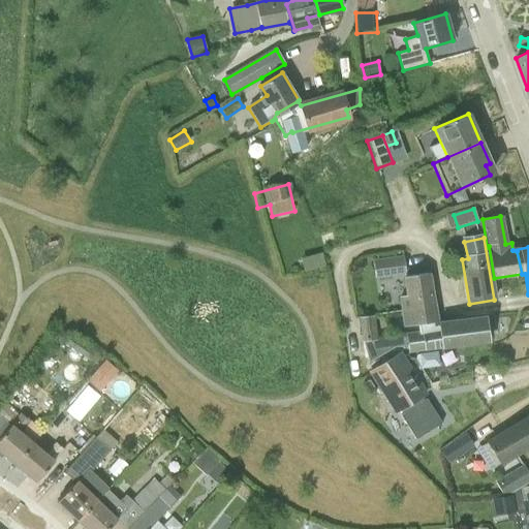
[(375,278),(404,275),(403,257),(373,260),(375,278)]
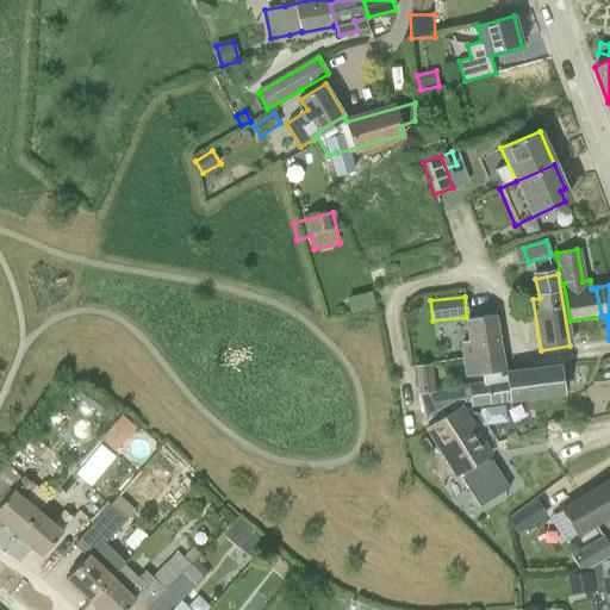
[(461,360),(499,353),(493,315),(468,318),(470,340),(460,341),(461,360)]
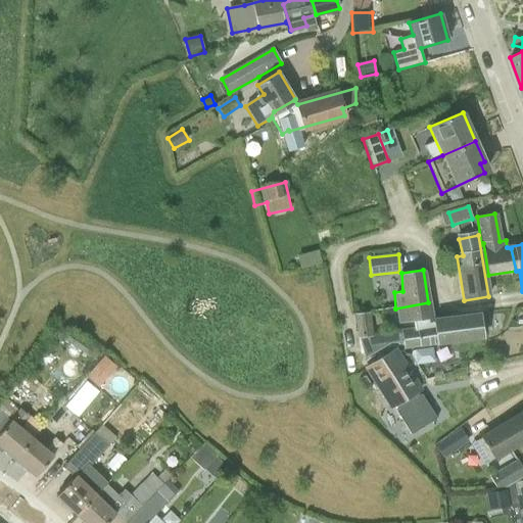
[(429,321),(433,321),(430,318),(428,302),(395,308),(396,321),(410,319),(412,330),(431,328),(429,321)]
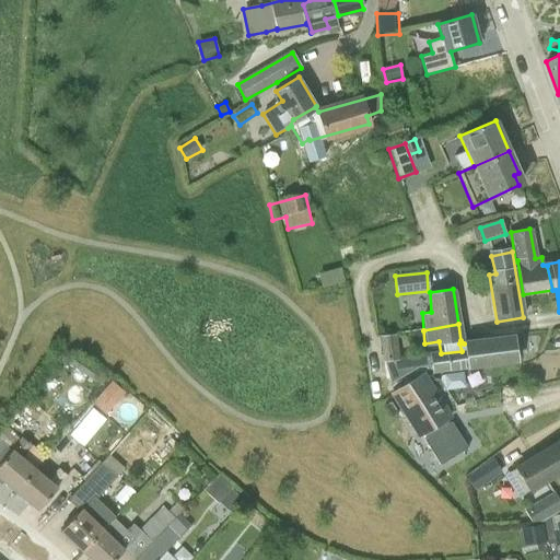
[(380,337),(384,364),(400,361),(396,336),(380,337)]
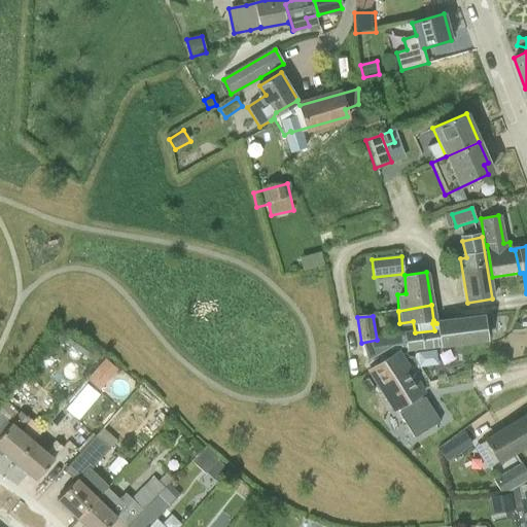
[(406,334),(408,350),(488,339),(485,316),(437,323),(436,323),(432,323),(434,330),(415,332),(406,334)]
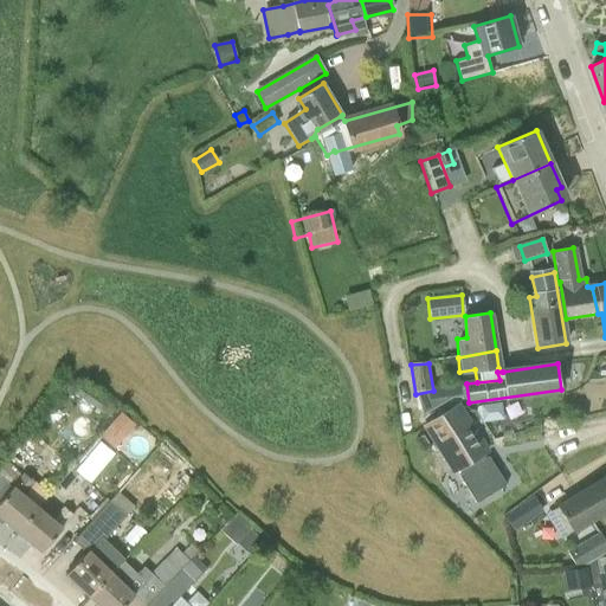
[(62,372),(57,381),(71,389),(77,380),(62,372)]
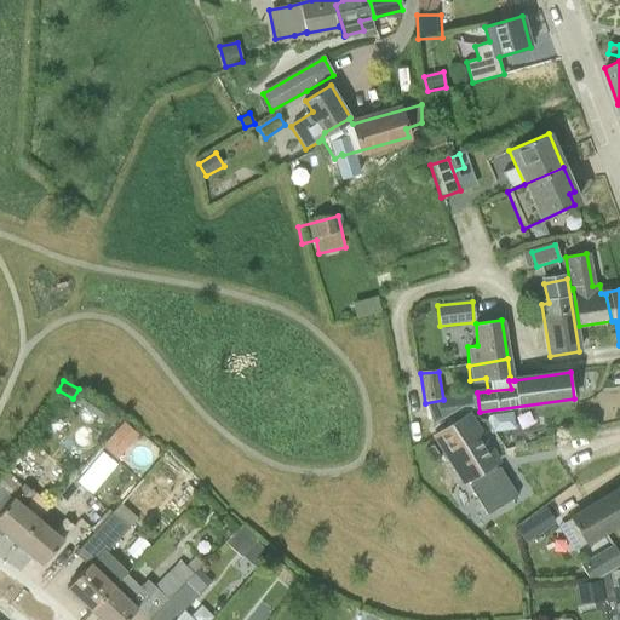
[(119,417),(84,392),(76,402),(112,426),(119,417)]
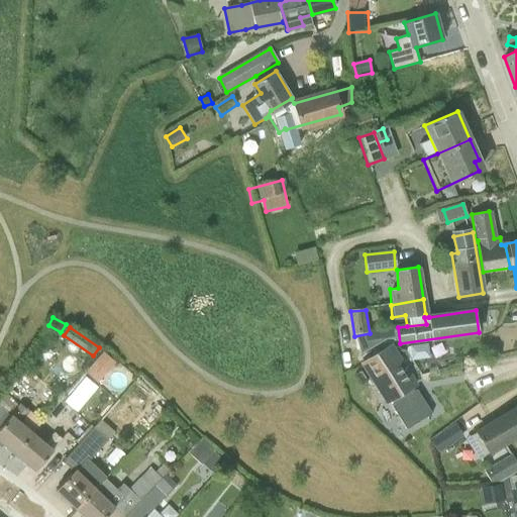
[(407,360),(422,357),(420,345),(406,347),(407,360)]
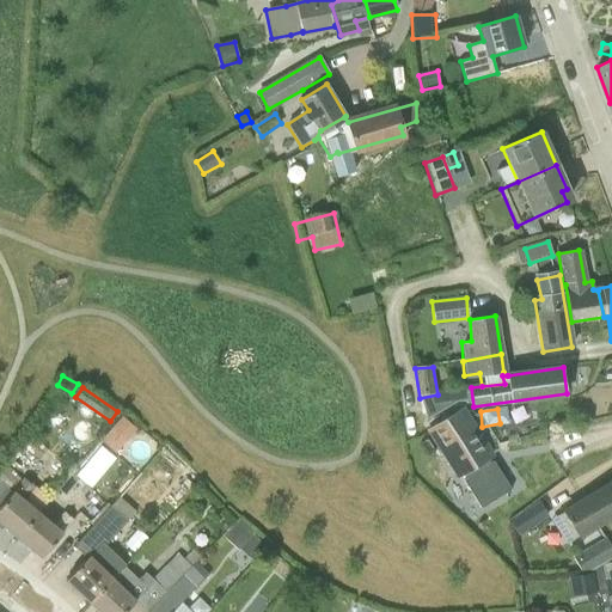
[(477,465),(491,457),(461,410),(427,432),(457,479),(463,476),(473,493),(472,494),(476,501),(482,499),(487,505),(497,495),(489,484),(477,465)]
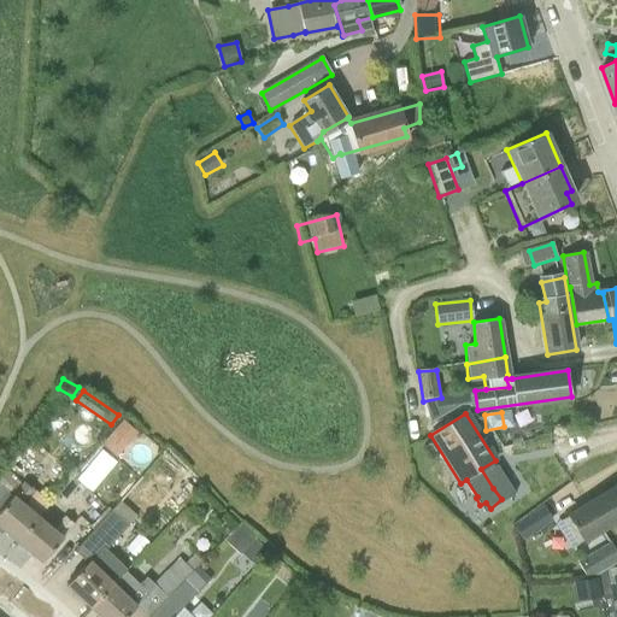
[(123,417),(113,428),(124,439),(134,428),(123,417)]
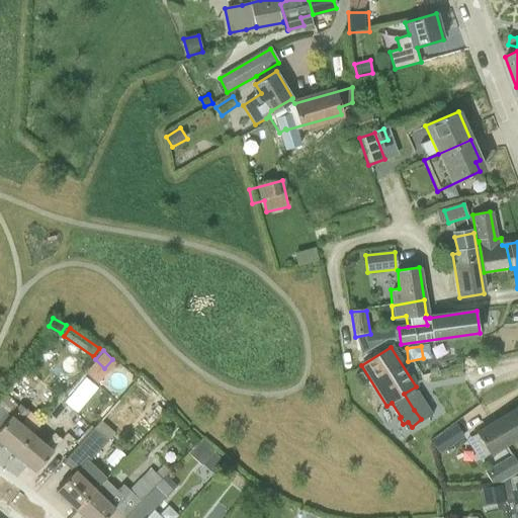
[(19,377),(29,384),(35,375),(25,368),(19,377)]
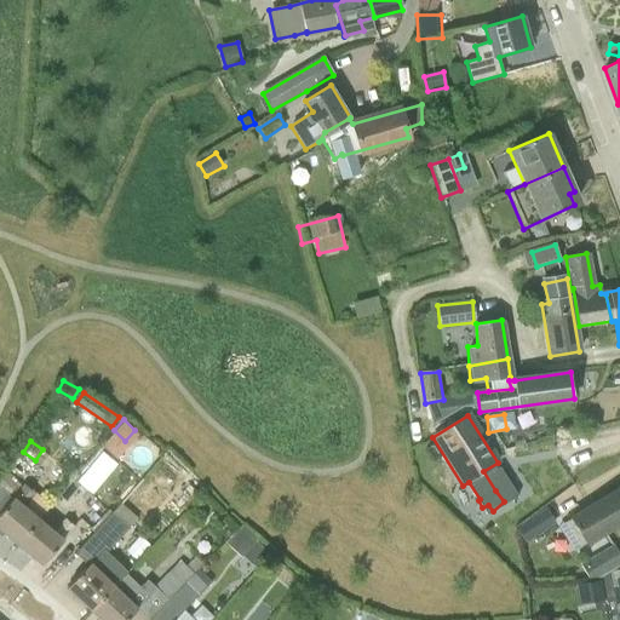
[(24,468),(23,457),(16,452),(7,465),(19,474),(24,468)]
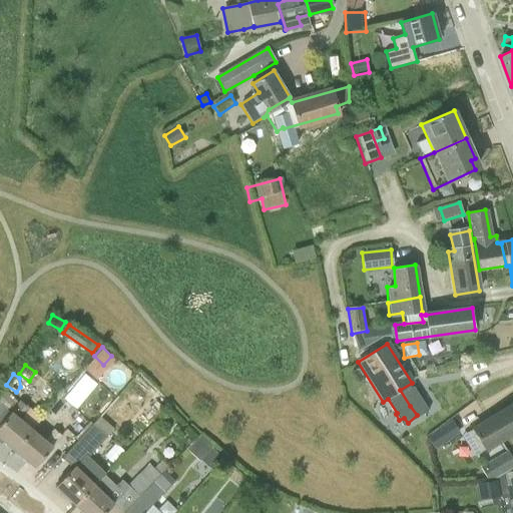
[(3,390),(0,393),(0,407),(4,411),(14,399),(3,390)]
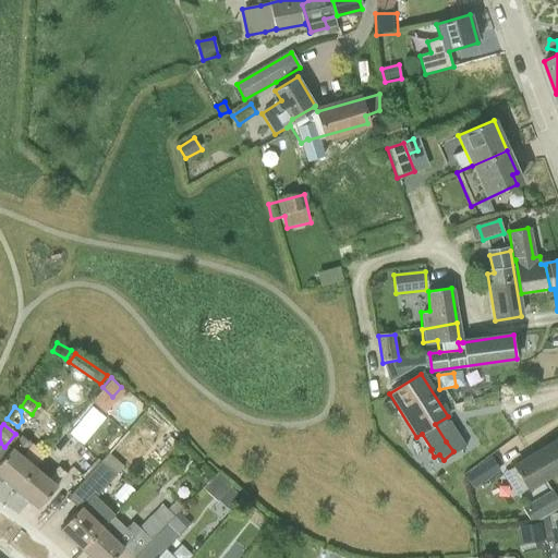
[(0,476),(15,489),(36,465),(23,455),(32,444),(23,436),(0,462),(0,476)]
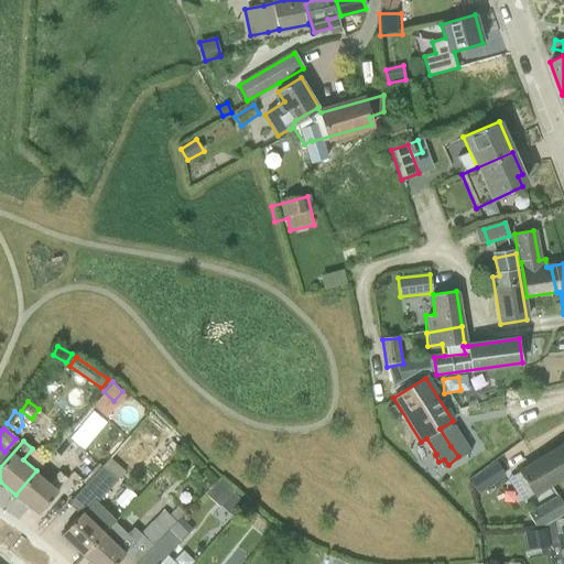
[(534,494),(563,475),(563,444),(519,472),(534,494)]
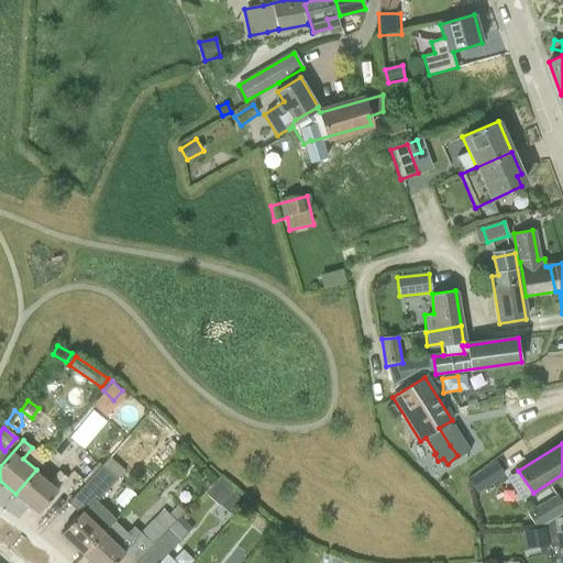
[(113,522),(96,504),(117,481),(102,467),(68,504),(79,514),(61,533),(83,554),(113,522)]
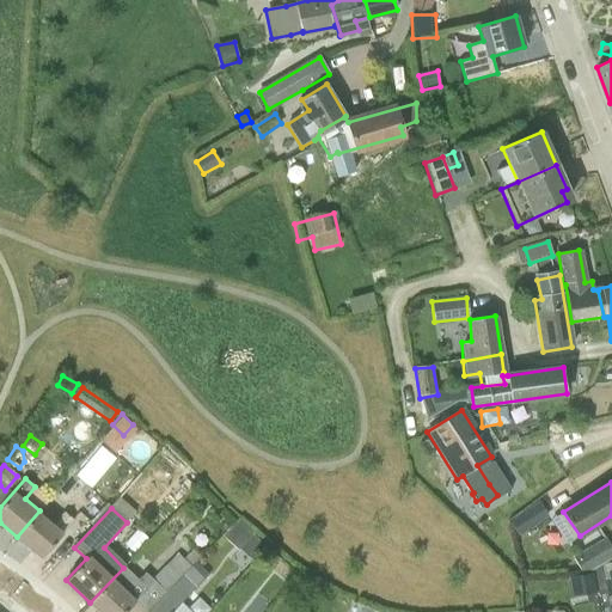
[(42,558),(74,519),(65,512),(55,522),(40,510),(17,537),(42,558)]
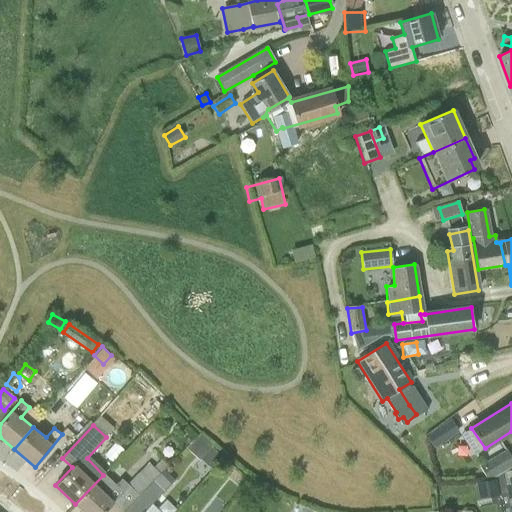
[(436,447),(451,439),(444,427),(431,435),(436,447)]
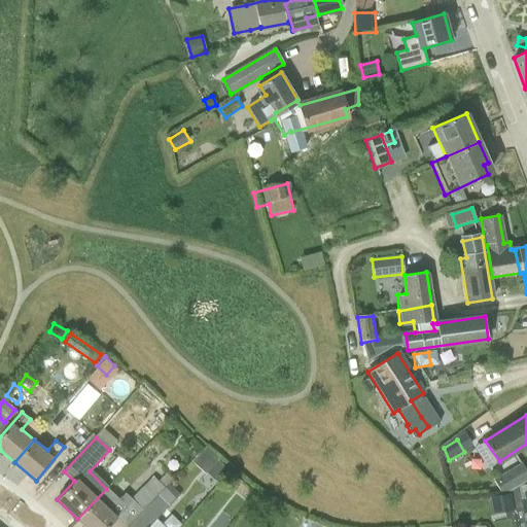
[(216,483),(224,475),(229,471),(217,461),(215,462),(204,453),(192,464),(205,475),(206,475),(216,483)]
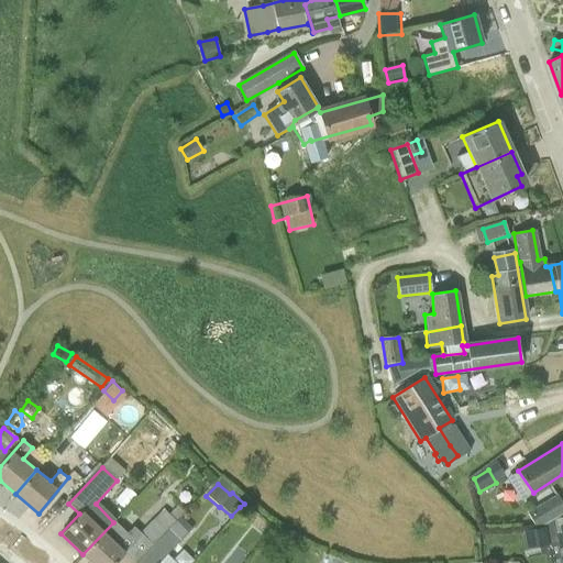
[(536,531),(562,514),(562,507),(556,497),(527,516),(536,531)]
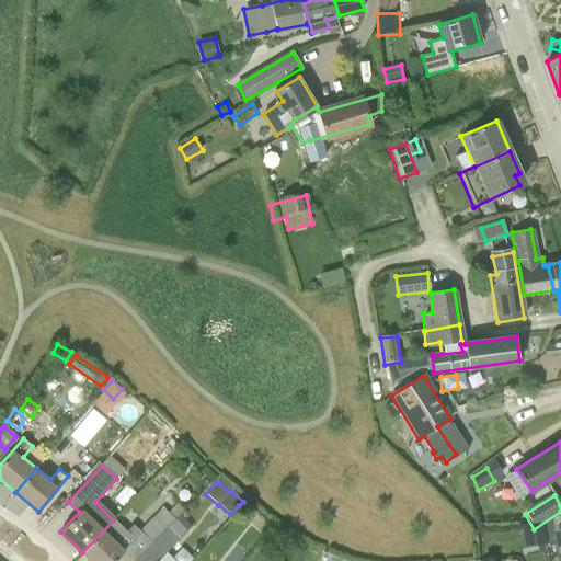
[(152,542),(174,519),(162,508),(140,531),(134,525),(125,534),(113,521),(82,552),(91,560),(114,560),(141,533),(152,542)]
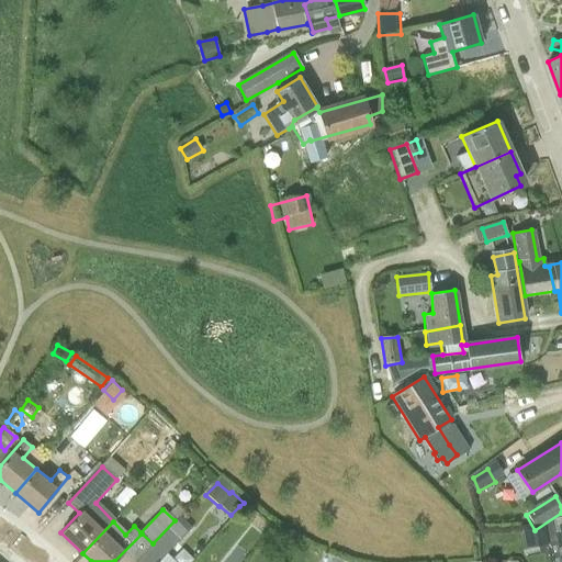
[(159,561),(191,529),(179,517),(175,520),(153,543),(135,561),(159,561)]
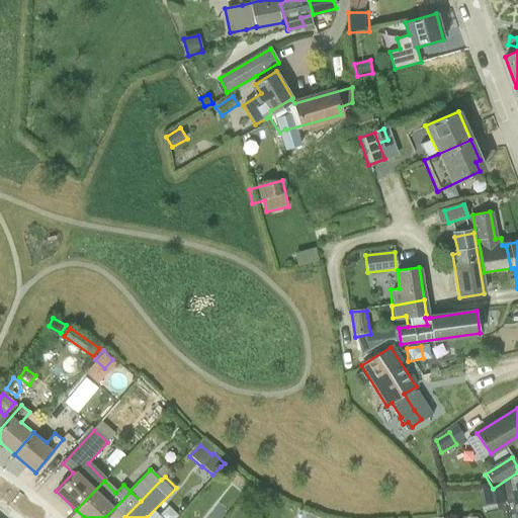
[(486,506),(504,502),(501,487),(483,491),(486,506)]
